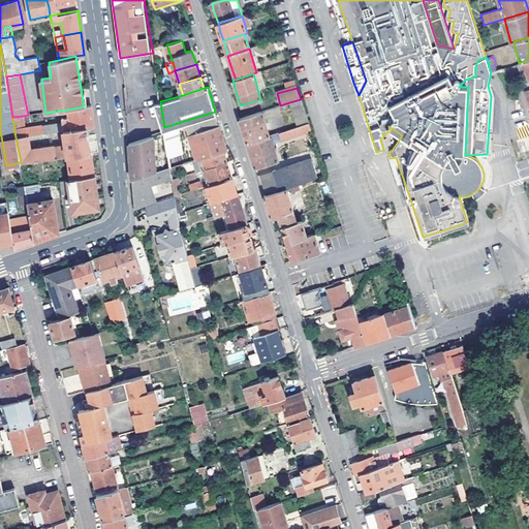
[(301,99),(289,102),(297,127),(310,123),(301,99)]
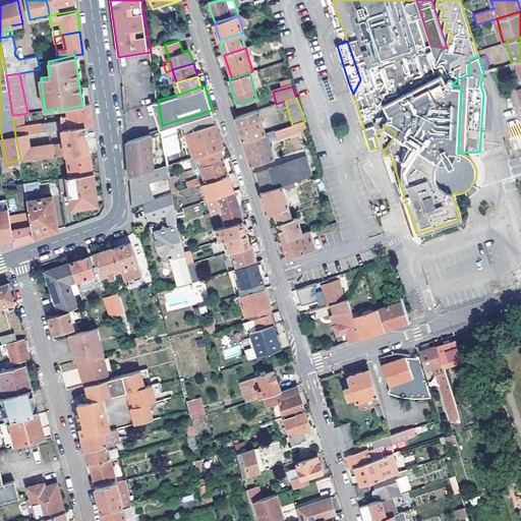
[(14,128),(15,135),(33,133),(62,129),(85,125),(93,124),(91,113),(90,104),(82,105),(67,108),(68,115),(61,116),(62,121),(24,126),(14,128)]
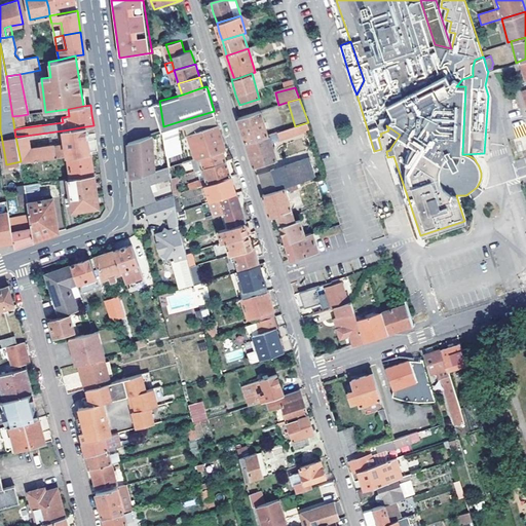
[(242,128),(247,142),(267,135),(260,110),(238,117),(242,128)]
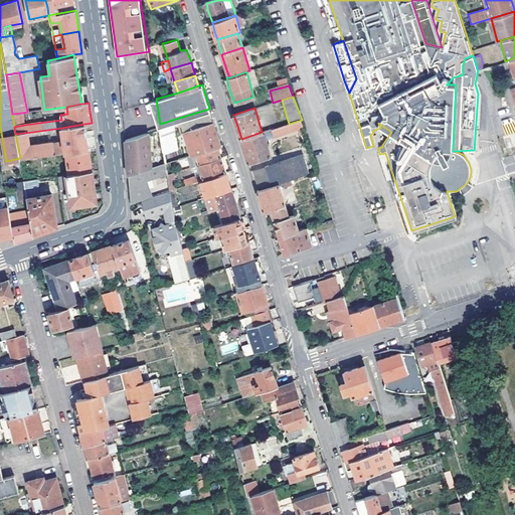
[(216,132),(209,109),(179,118),(180,123),(190,155),(195,154),(199,152),(218,146),(220,146),(216,132)]
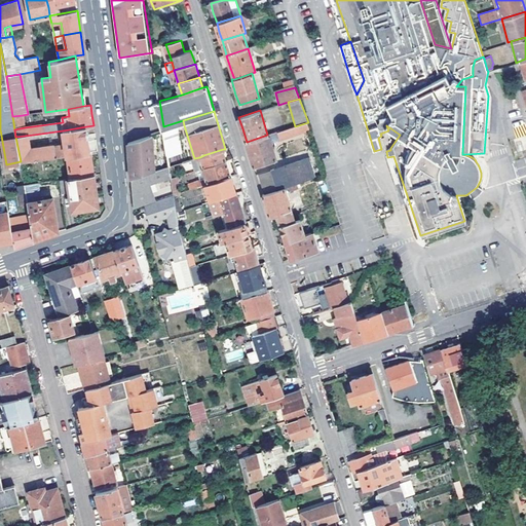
[(23,115),(12,116),(14,129),(25,127),(23,115)]
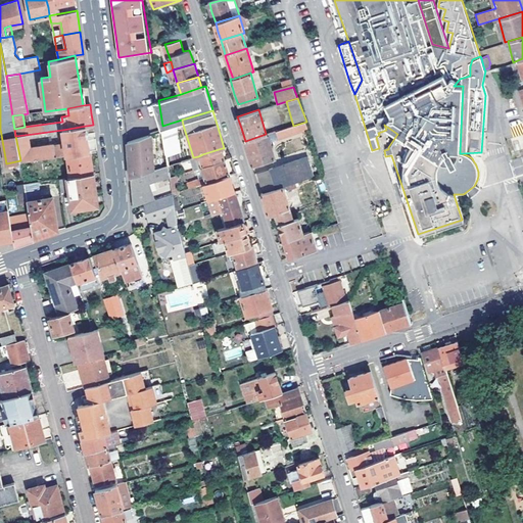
[(163,128),(168,155),(182,152),(177,127),(183,125),(182,120),(162,126),(163,128)]
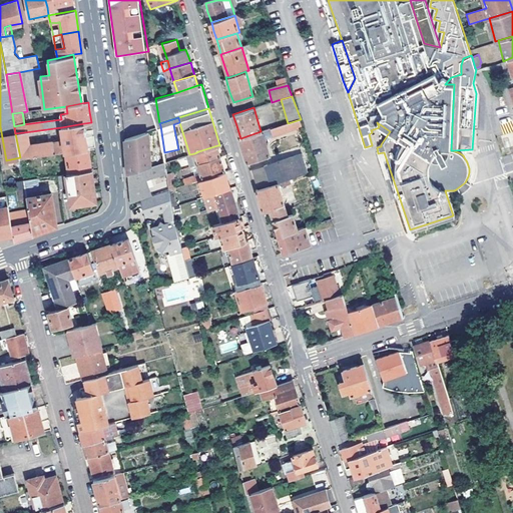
[(505,133),(512,130),(509,117),(501,120),(505,133)]
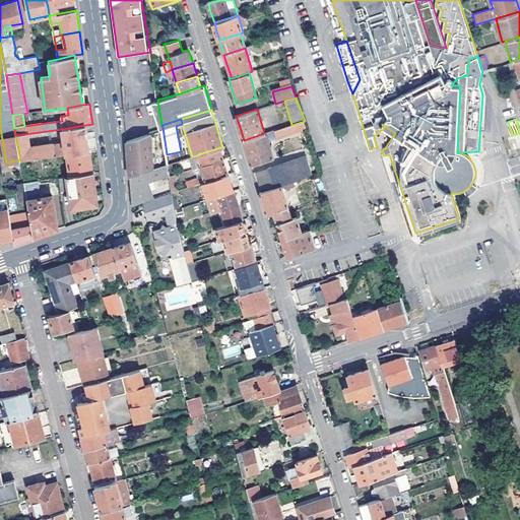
[(277,137),(307,128),(305,121),(291,125),(264,133),(244,140),(248,153),(251,166),(273,158),(268,142),(278,138),(277,137)]
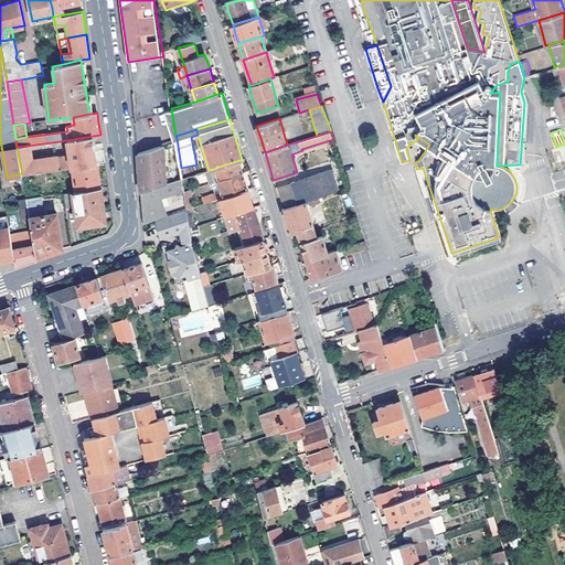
[(93,136),(67,140),(70,155),(63,155),(64,168),(72,167),(96,163),(94,148),(93,136)]
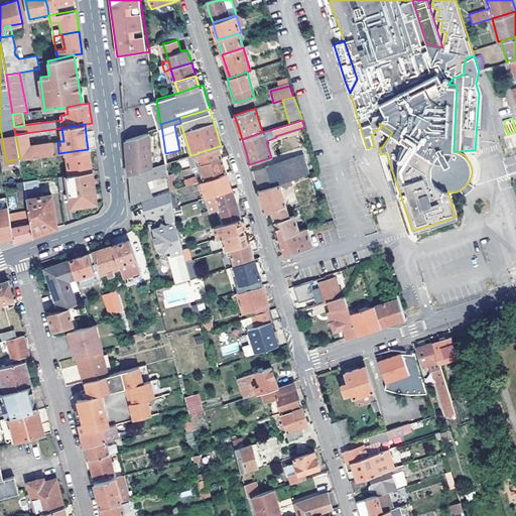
[(158,165),(148,130),(126,138),(128,157),(130,175),(158,165)]
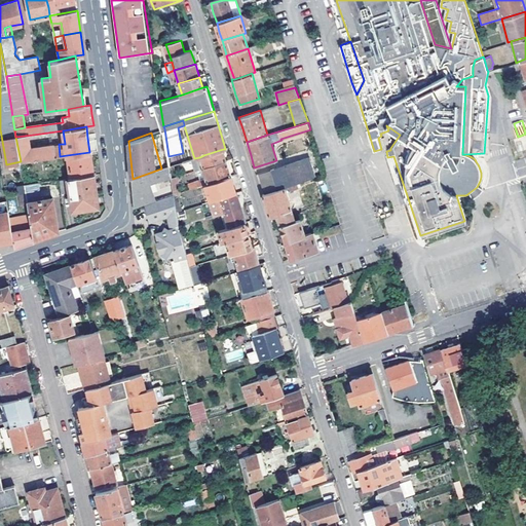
[(15,137),(21,161),(60,156),(59,144),(35,148),(33,135),(15,137)]
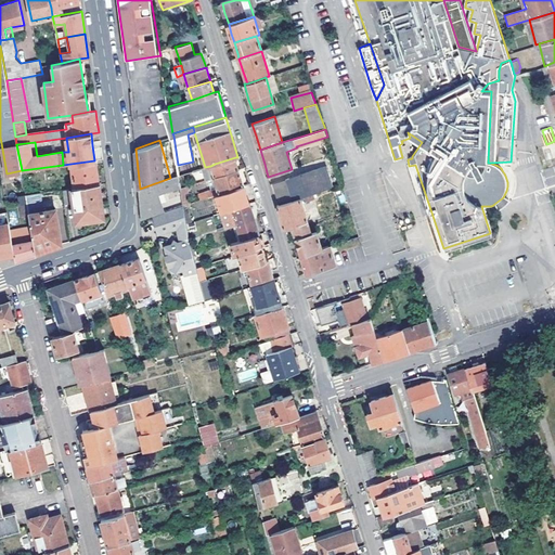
[(222,173),(239,168),(236,163),(235,157),(210,166),(214,176),(217,175),(222,173)]
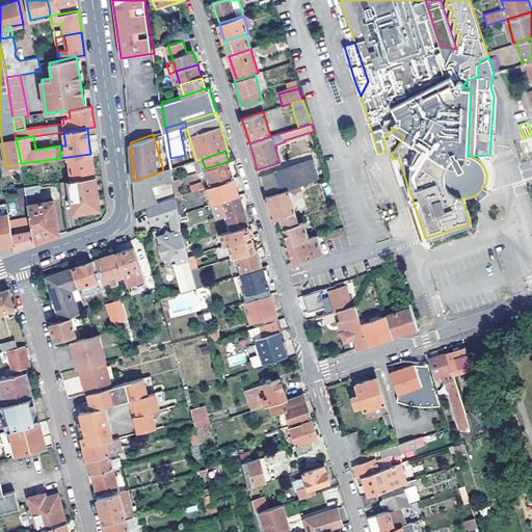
[(68,157),(72,180),(94,177),(90,154),(68,157)]
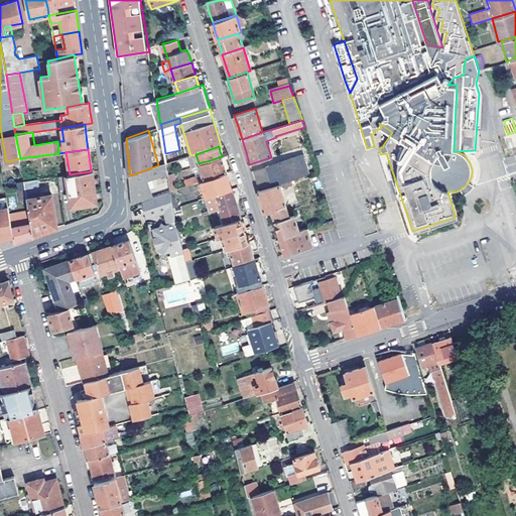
[(303,155),(266,166),(272,185),(294,179),(309,174),(303,155)]
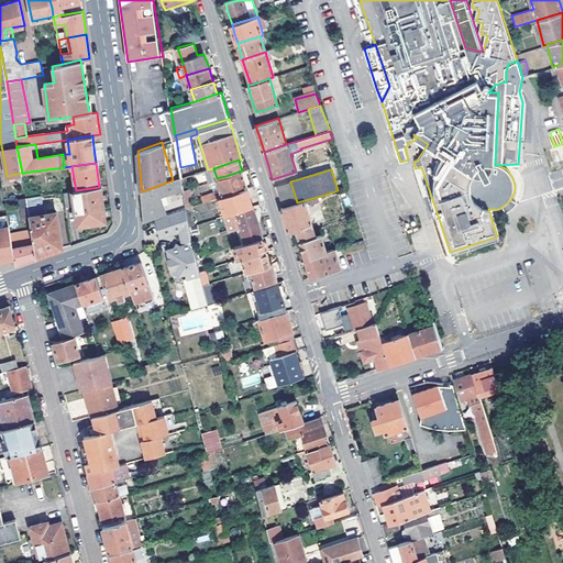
[(229,186),(223,188),(210,192),(211,198),(231,192),(246,187),(244,179),(242,170),(225,176),(229,186)]
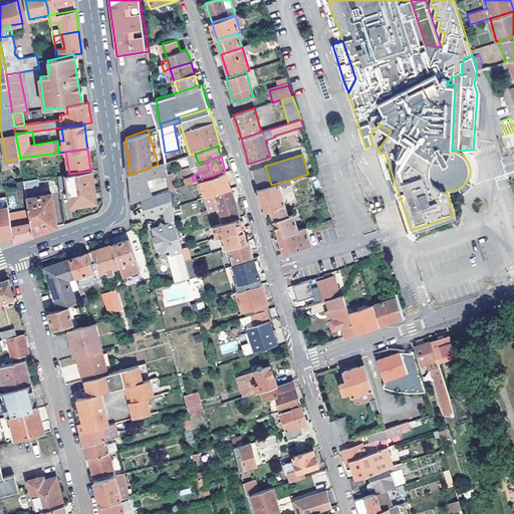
[(168,172),(181,168),(185,167),(182,158),(166,162),(168,172)]
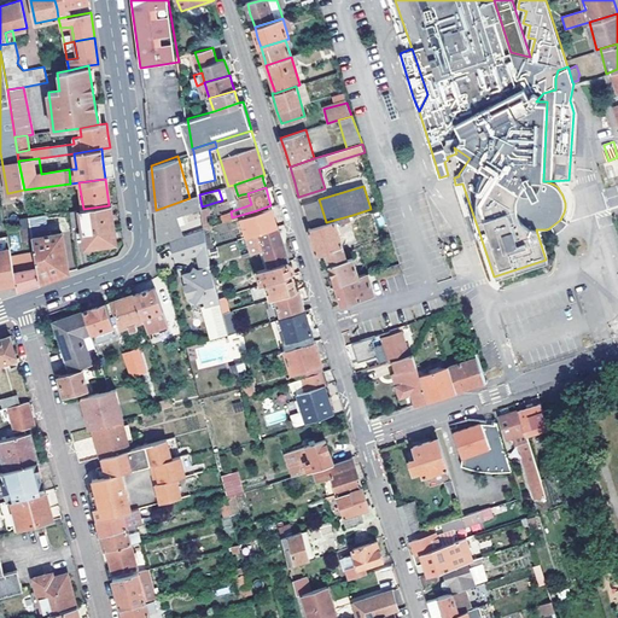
[(248,193),(242,194),(245,207),(251,204),(248,193)]
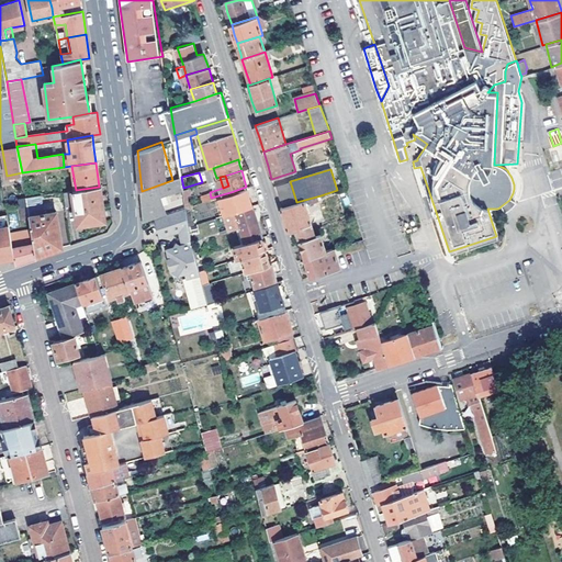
[(161,197),(176,190),(172,180),(142,191),(142,203),(161,197)]
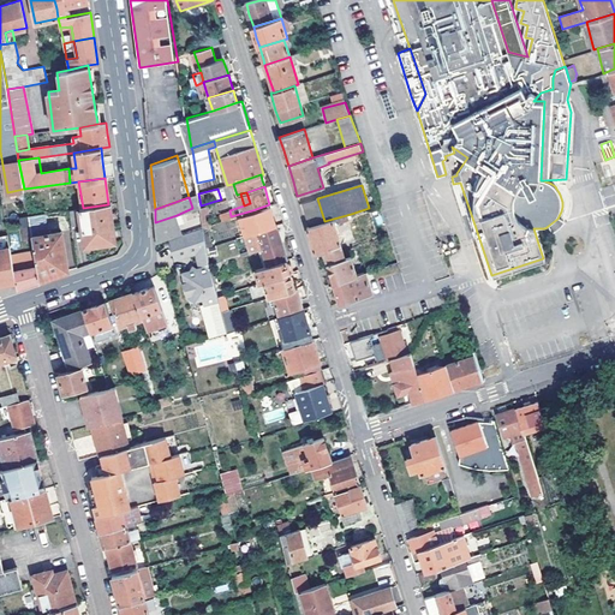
[(324,221),(317,198),(303,203),(306,214),(310,226),(324,221)]
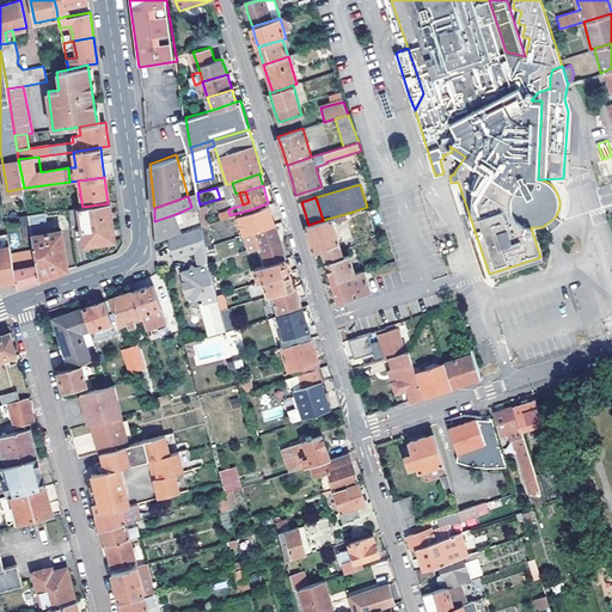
[(216,207),(215,200),(200,204),(203,225),(214,221),(212,215),(210,208),(216,207)]
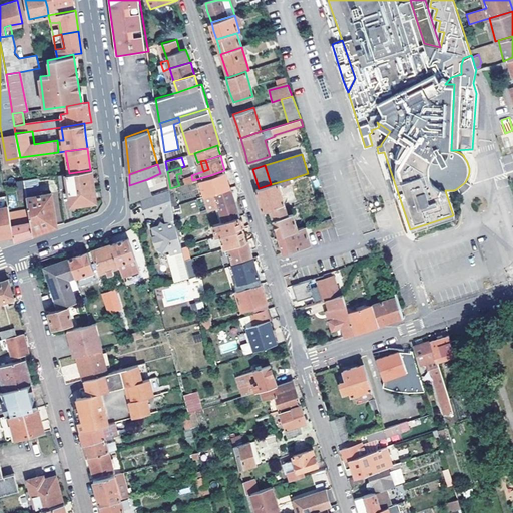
[(72,203),(73,203),(86,201),(95,200),(90,170),(69,173),(67,173),(72,203)]
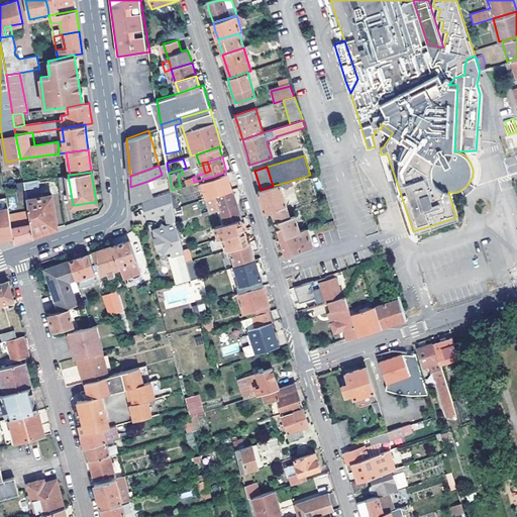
[(212,177),(217,194),(232,189),(229,181),(226,172),(212,177)]
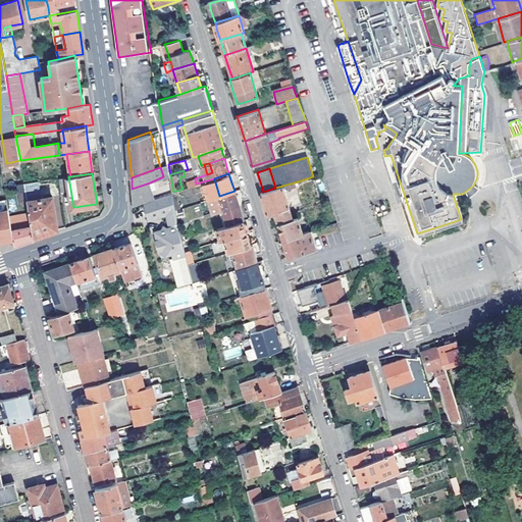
[(65,176),(59,177),(61,191),(67,190),(65,176)]
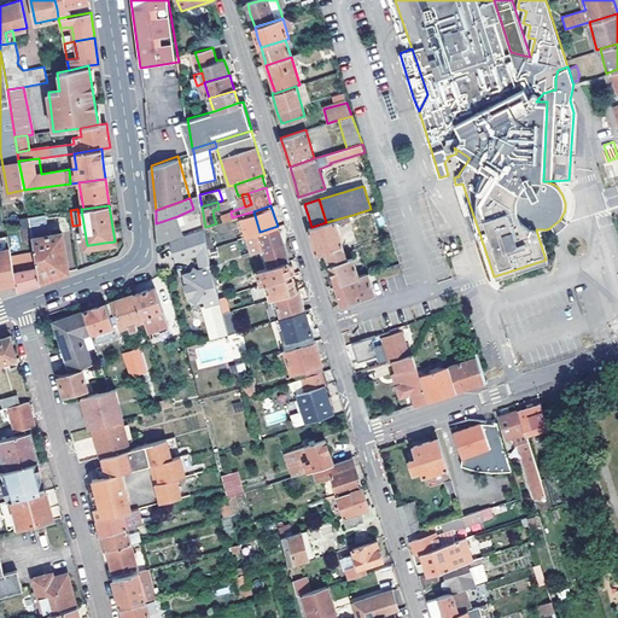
[(28,216),(31,237),(35,257),(40,283),(63,274),(69,272),(63,233),(50,235),(46,214),(28,216)]
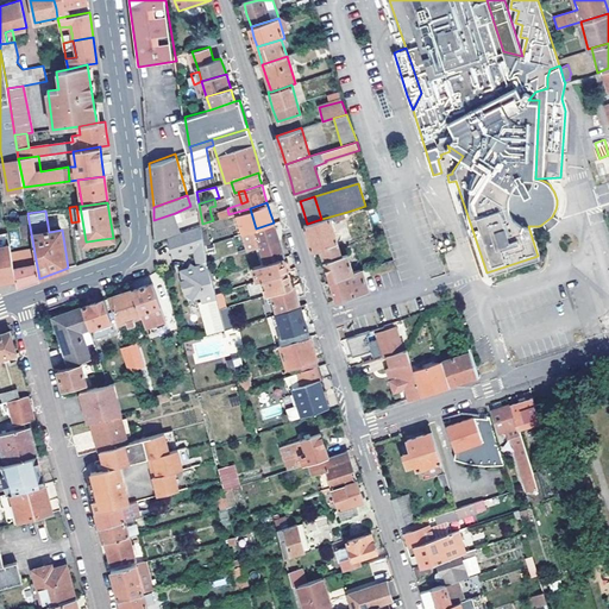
[(349,217),(347,212),(321,219),(307,224),(305,225),(309,239),(312,249),(320,248),(322,256),(328,253),(327,249),(341,244),(334,221),(349,217)]
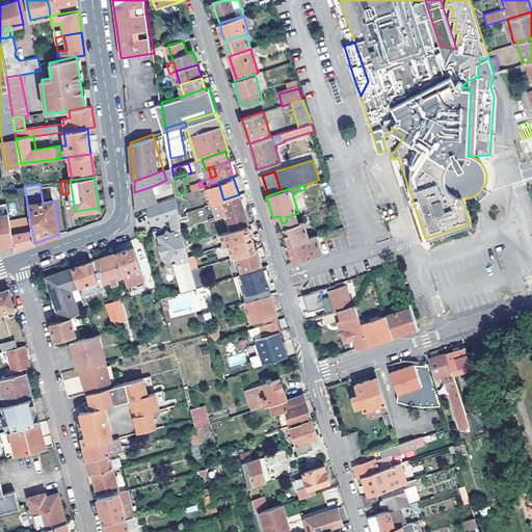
[(134,192),(136,211),(148,207),(158,203),(153,186),(134,192)]
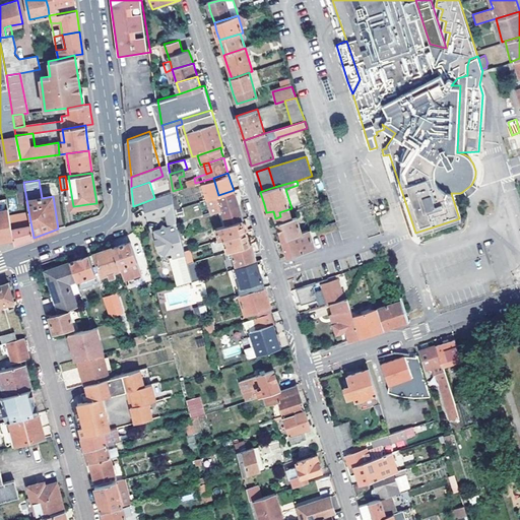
[(471,185),(463,191),(466,198),(472,192),(477,188),(471,185)]
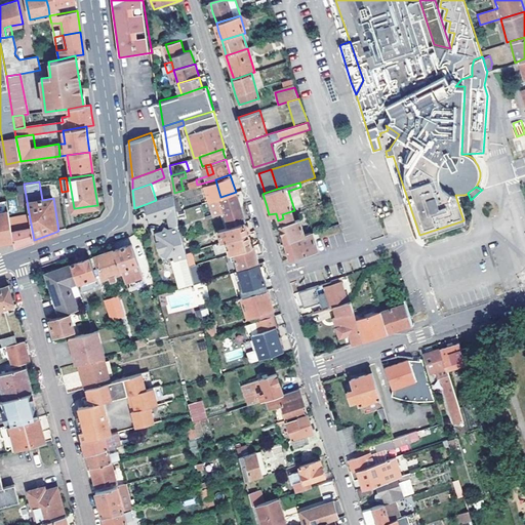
[(213,214),(225,211),(240,206),(238,199),(236,192),(220,197),(209,200),(213,214)]
